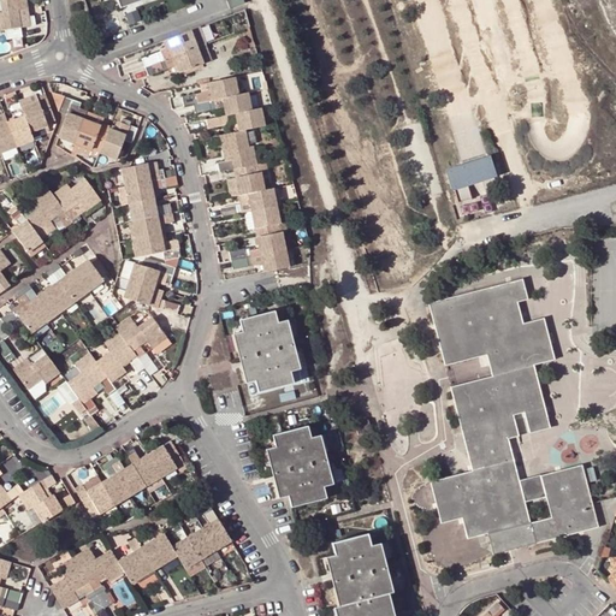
[(27,0),(1,0),(4,11),(0,11),(0,30),(6,29),(7,39),(23,36),(18,9),(28,7),(27,0)]
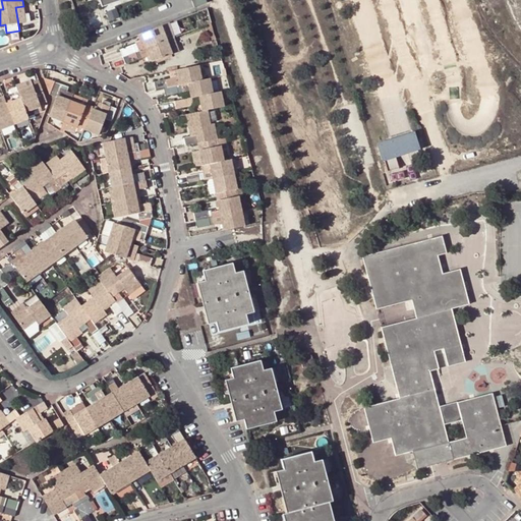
[(19,31),(27,30),(26,21),(24,13),(23,6),(15,7),(19,31)]
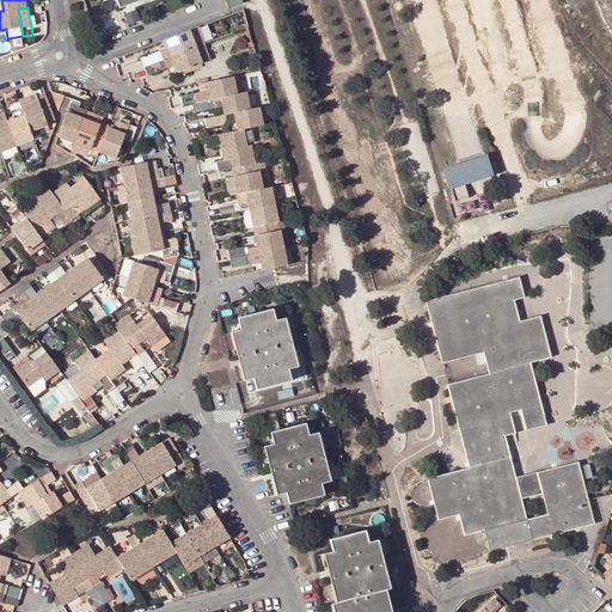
[(204,43),(199,26),(166,38),(173,55),(204,43)]
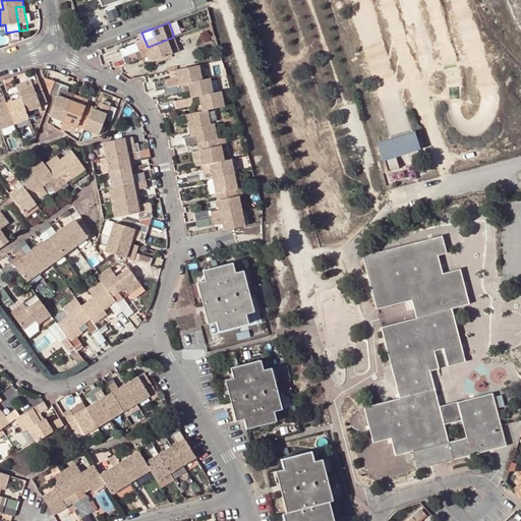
[(141,41),(137,43),(140,49),(148,47),(141,33),(139,34),(141,41)]
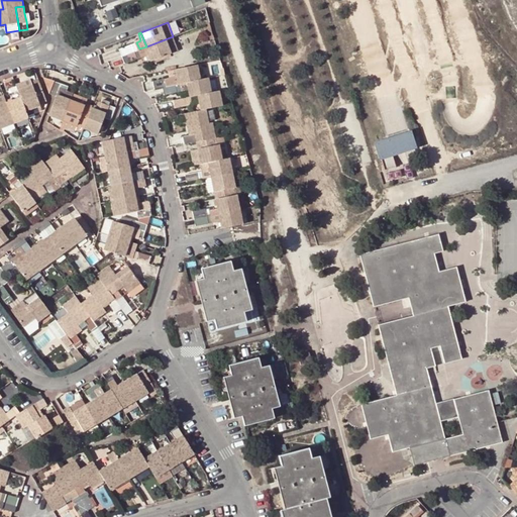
[(151,60),(178,50),(173,36),(146,46),(149,55),(151,60)]
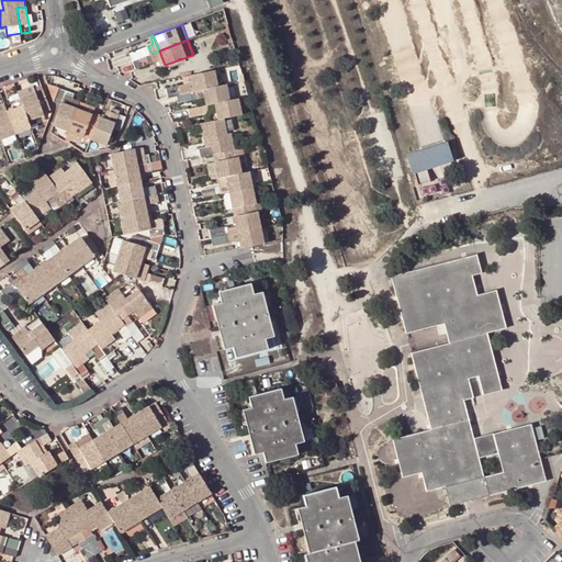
[(134,59),(152,53),(148,46),(131,53),(134,59)]
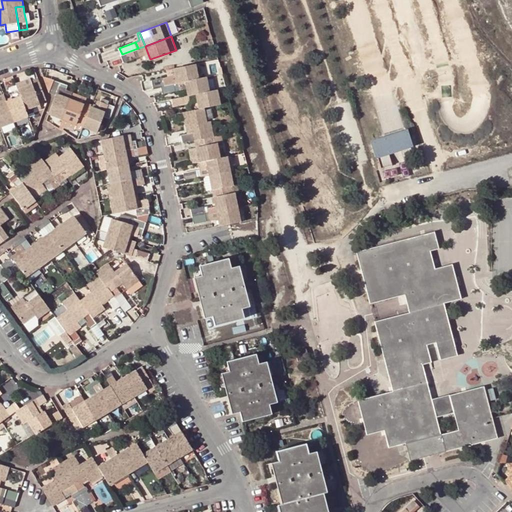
[(138,48),(140,56),(148,54),(145,46),(138,48)]
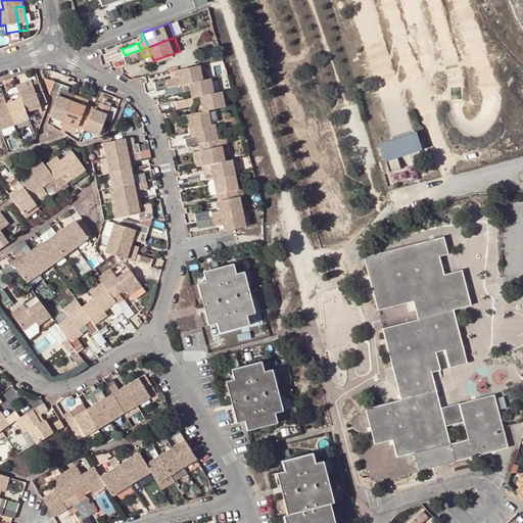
[(141,49),(125,55),(127,63),(143,57),(141,49)]
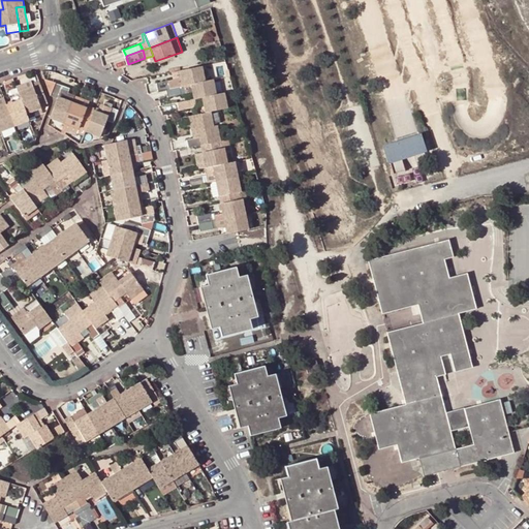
[(206,81),(203,65),(181,69),(184,85),(193,84),(206,81)]
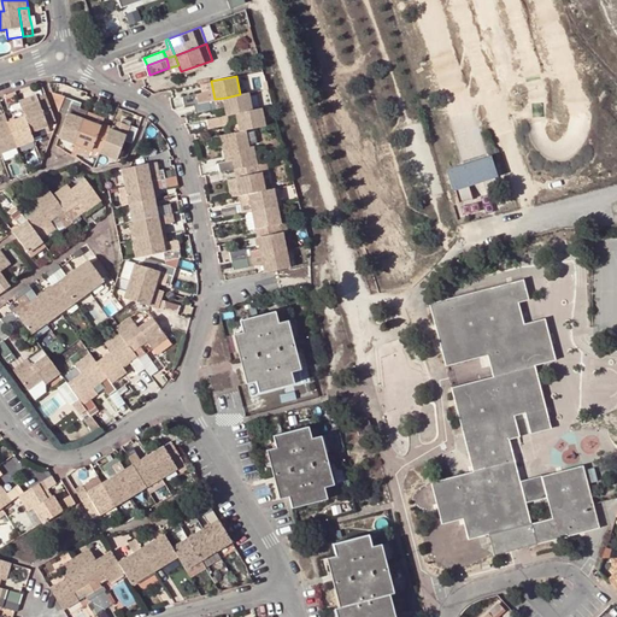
[(215,99),(211,81),(206,82),(207,92),(204,92),(206,101),(215,99)]
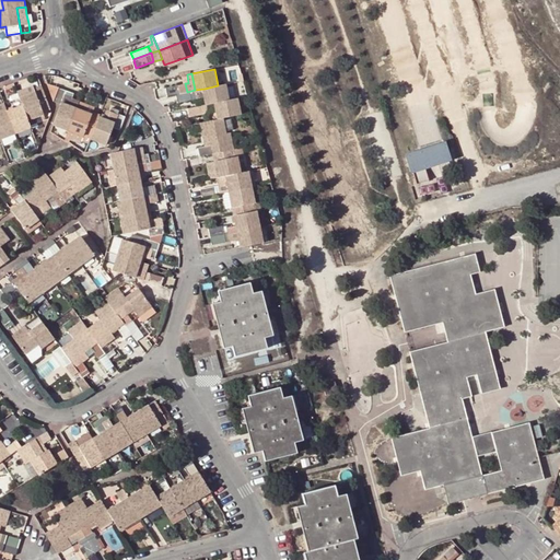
[(73,92),(50,83),(54,101),(61,103),(54,124),(69,130),(77,108),(69,105),(73,92)]
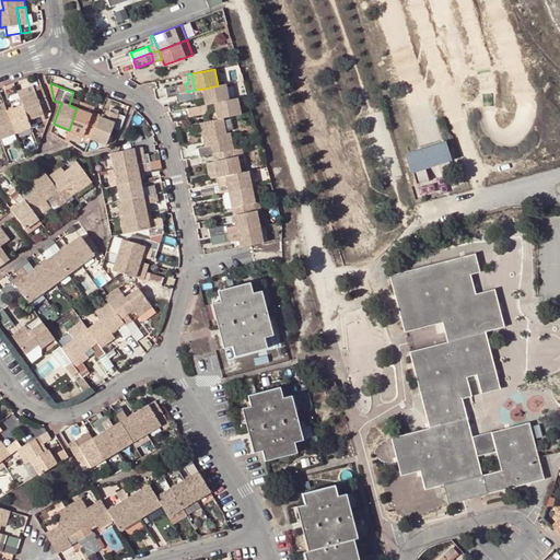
[(187,92),(185,83),(166,86),(167,95),(177,94),(187,92)]
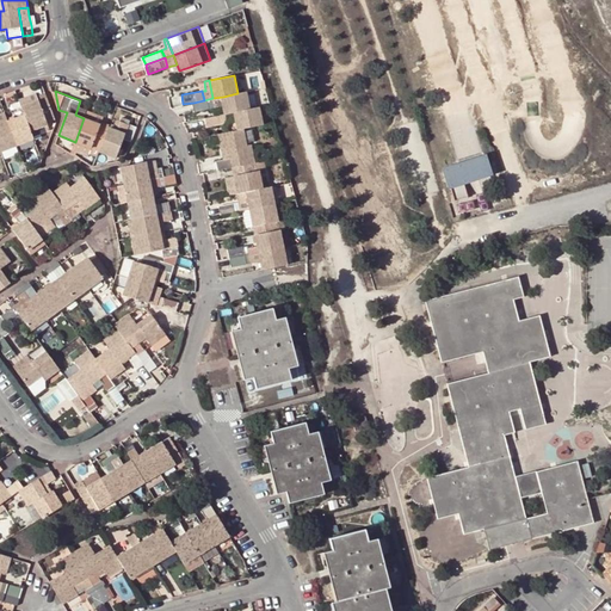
[(223,97),(227,113),(235,111),(251,109),(247,92),(238,93),(223,97)]
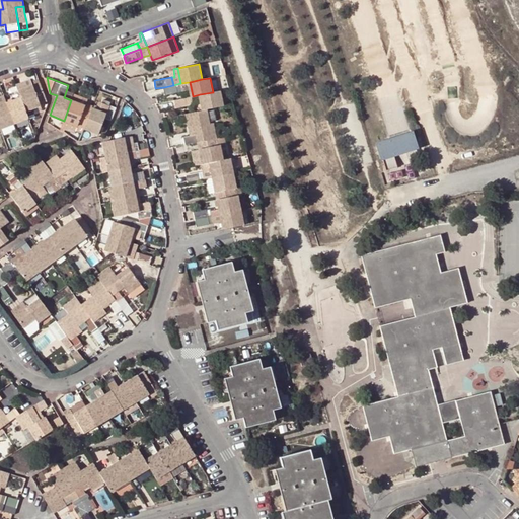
[(32,85),(31,82),(30,79),(16,85),(18,89),(18,91),(32,85)]
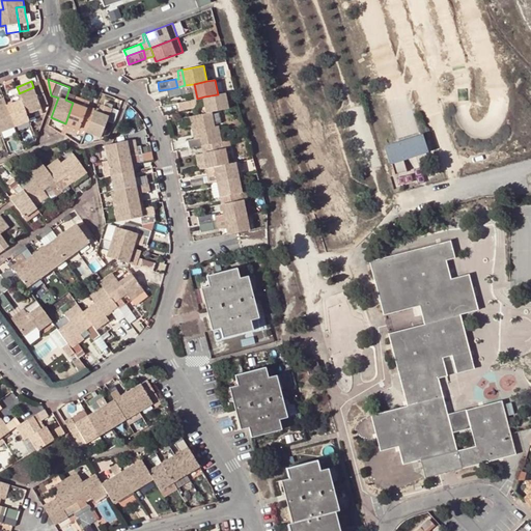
[(33,87),(19,93),(21,100),(27,114),(42,108),(40,107),(48,104),(39,81),(32,84),(33,87)]
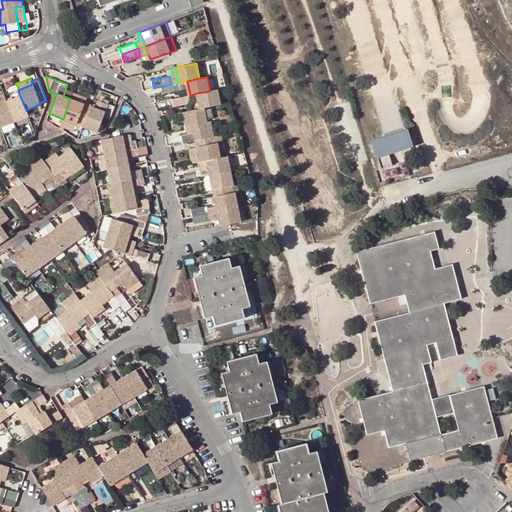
[(163,93),(180,90),(178,82),(171,84),(162,86),(163,93)]
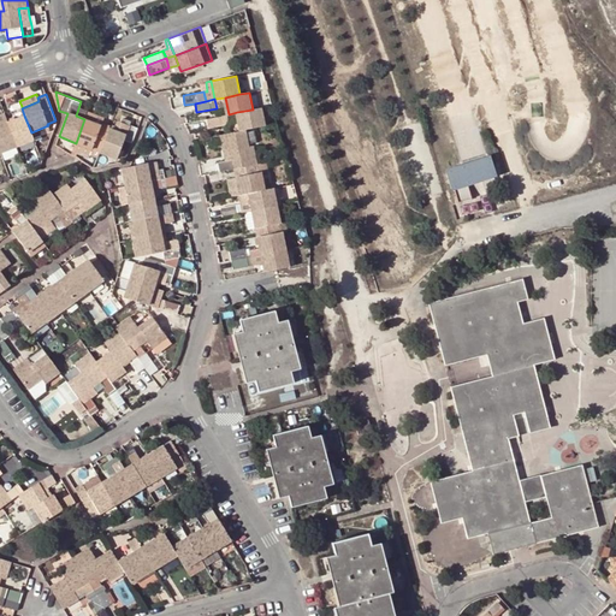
[(265,125),(262,107),(253,110),(237,112),(241,130),(247,129),(265,125)]
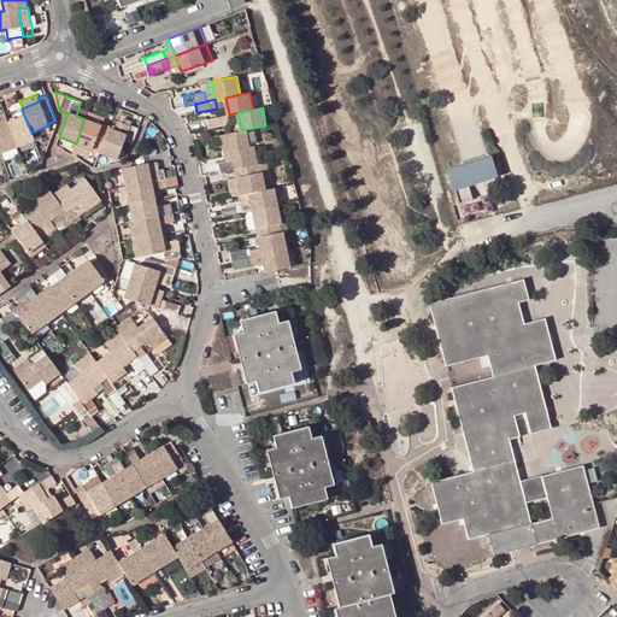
[(84,119),(101,125),(104,117),(88,111),(84,119)]
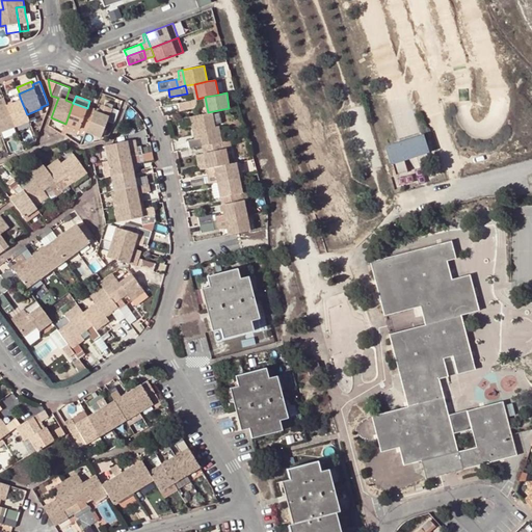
[(182,109),(198,106),(197,99),(180,102),(182,109)]
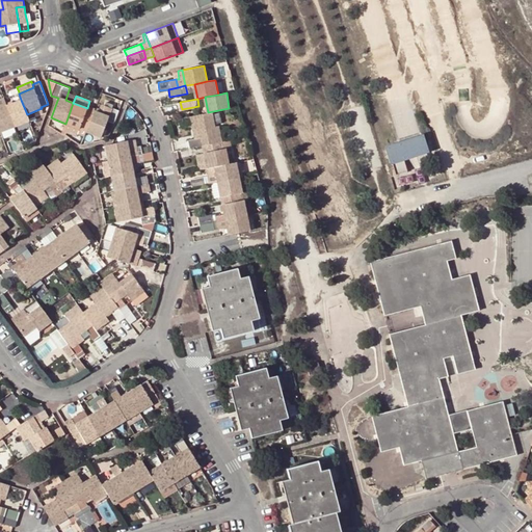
[(27,114),(21,100),(6,105),(15,127),(29,121),(28,118),(27,114)]
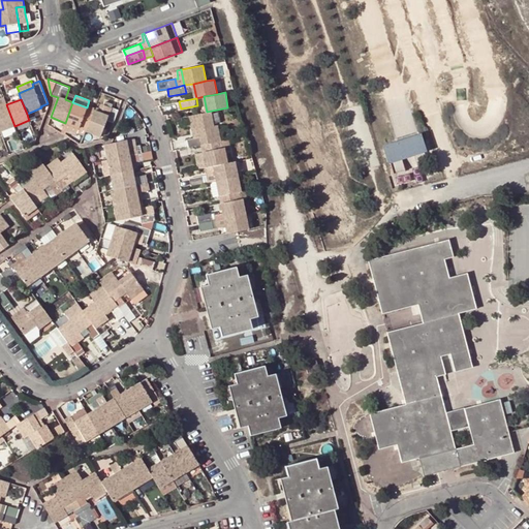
[(87,107),(72,102),(65,123),(80,128),(81,127),(86,129),(94,110),(87,107)]
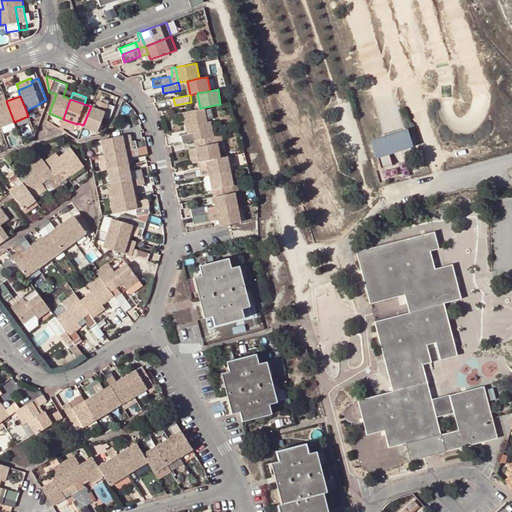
[(0,125),(0,127),(14,122),(6,101),(0,103),(0,125)]
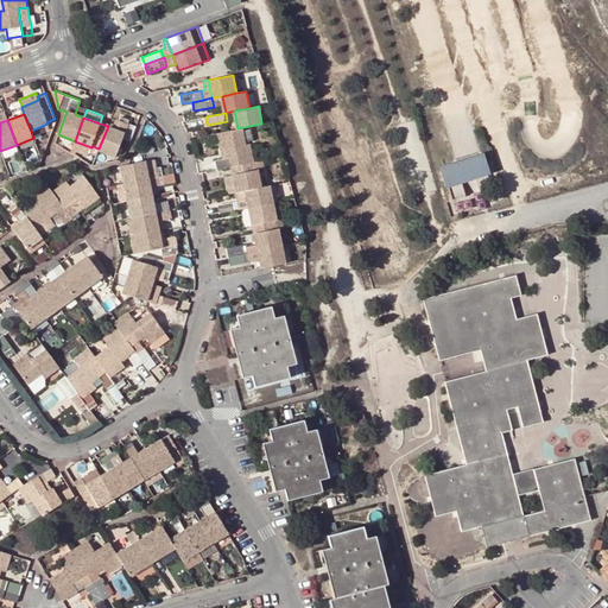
[(116,120),(113,128),(125,133),(128,125),(120,121),(116,120)]
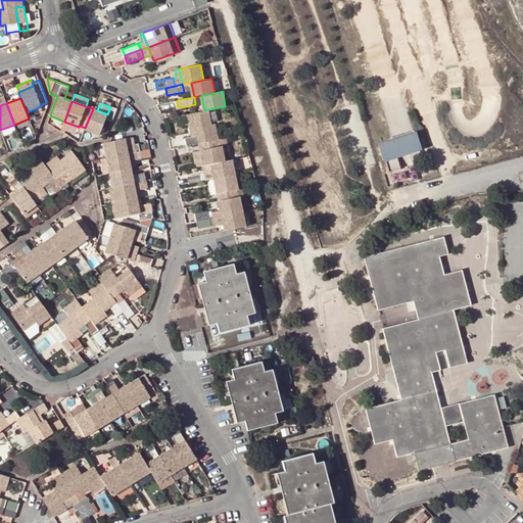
[(107,114),(106,117),(112,120),(117,108),(111,105),(110,107),(107,114)]
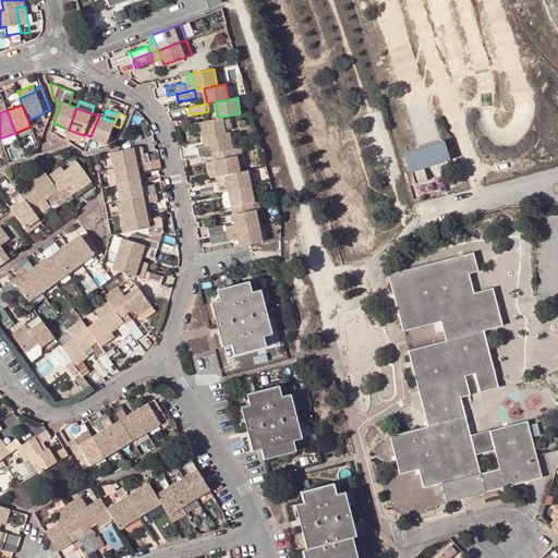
[(29,124),(46,119),(44,113),(28,120),(29,124)]
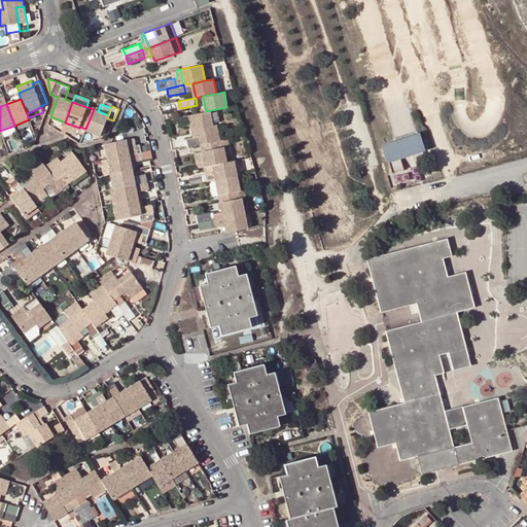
[(107,118),(108,115),(98,111),(94,109),(85,129),(85,130),(95,133),(100,135),(107,118)]
